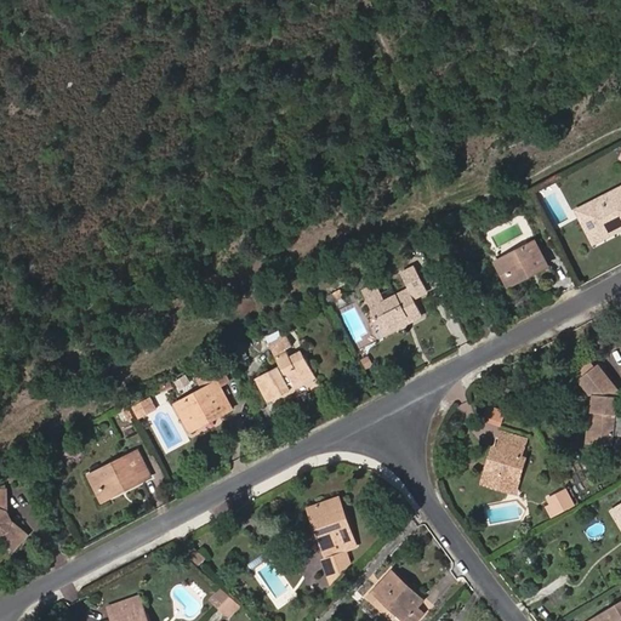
[(620,194),(620,184),(588,203),(592,209),(620,194)]
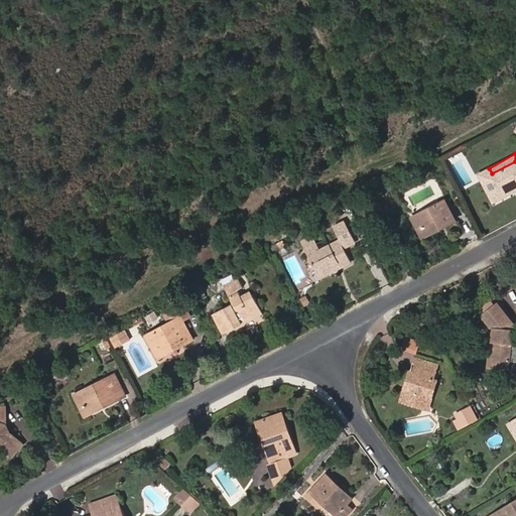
[(515,187),(515,161),(492,173),(489,168),(478,173),(492,201),(508,192),(507,190),(510,189),(511,190),(515,187)]
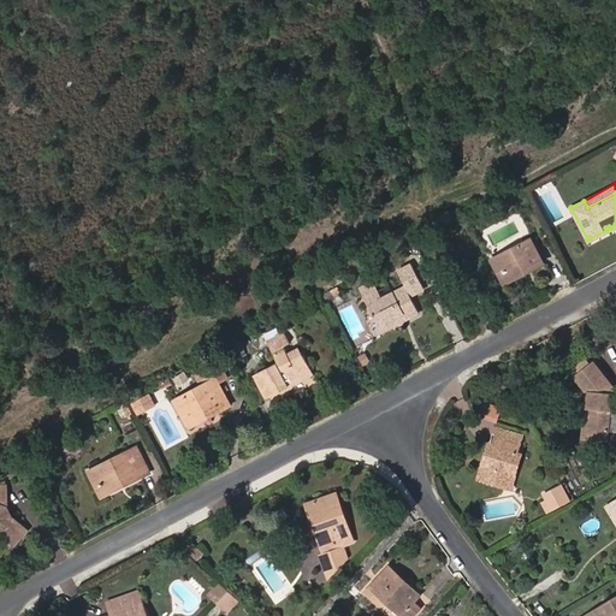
[(531,270),(544,262),(532,240),(504,254),(515,274),(528,266),(531,270)]
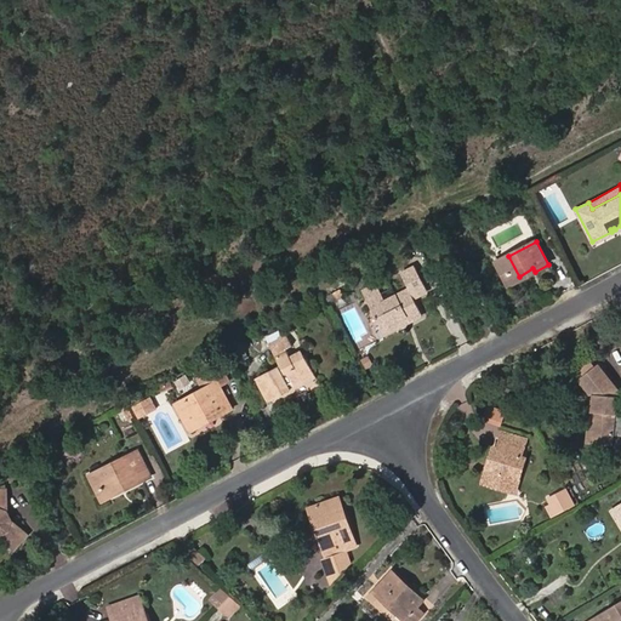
[(508,256),(499,261),(510,281),(519,277),(508,256)]
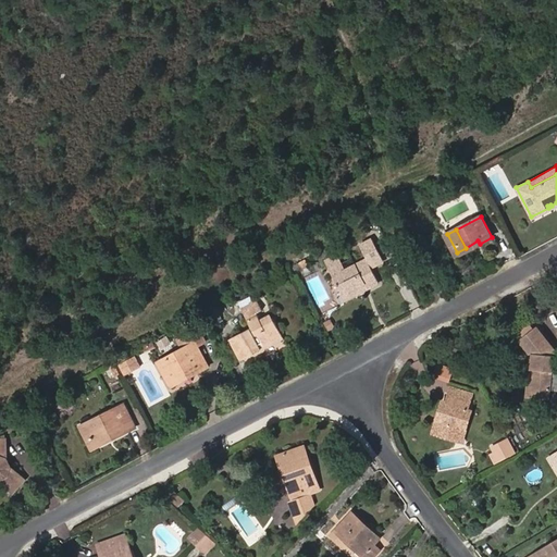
[(369,287),(381,281),(371,264),(384,258),(372,237),(359,244),(368,260),(357,265),(346,271),(343,264),(335,268),(339,275),(337,276),(342,285),(351,281),(355,288),(367,283),(369,287)]
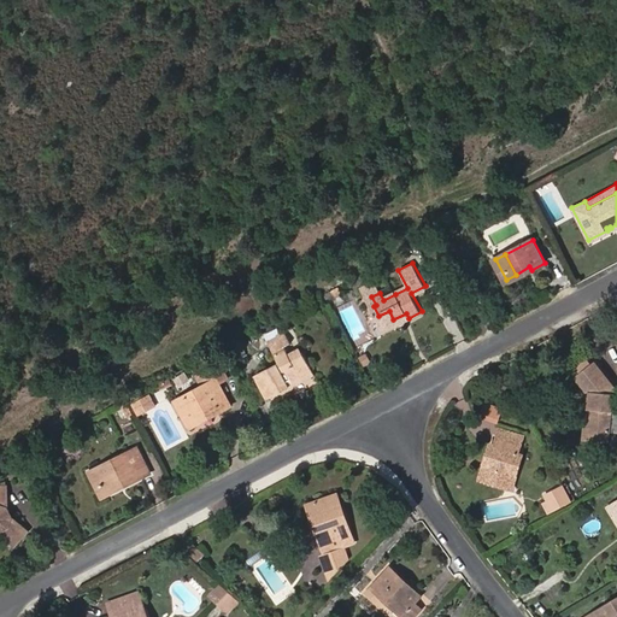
[(506,280),(507,283),(532,270),(529,266),(516,275),(506,280)]
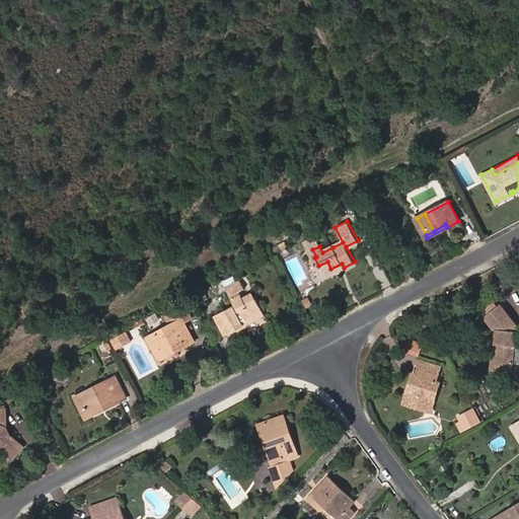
[(314,237),(306,242),(314,257),(316,256),(312,249),(319,246),(314,237)]
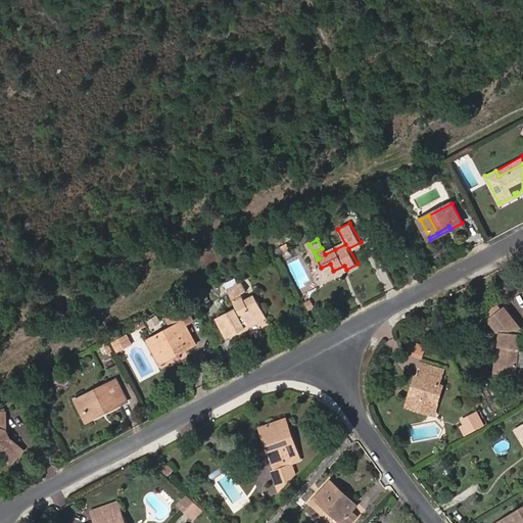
[(286,250),(292,248),(289,242),(283,245),(286,250)]
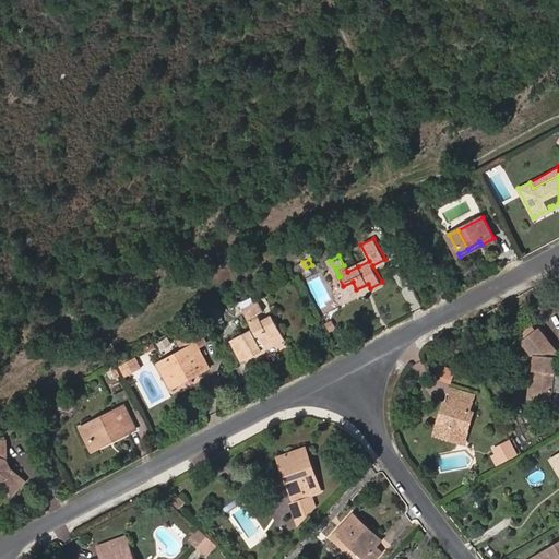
[(358,266),(355,259),(344,265),(347,272),(358,266)]
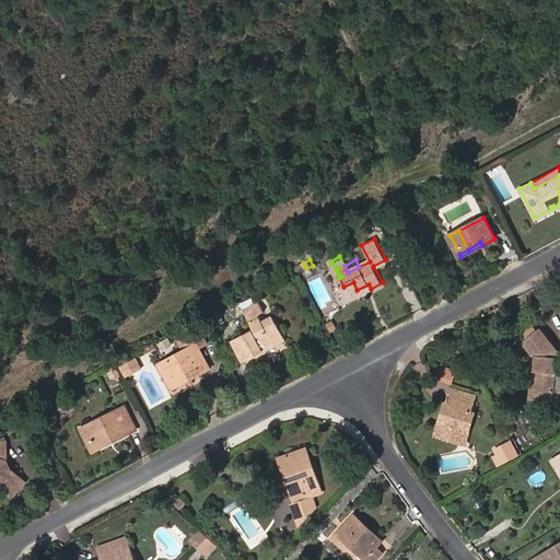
[(369,284),(357,290),(353,282),(343,287),(351,300),(371,289),(369,284)]
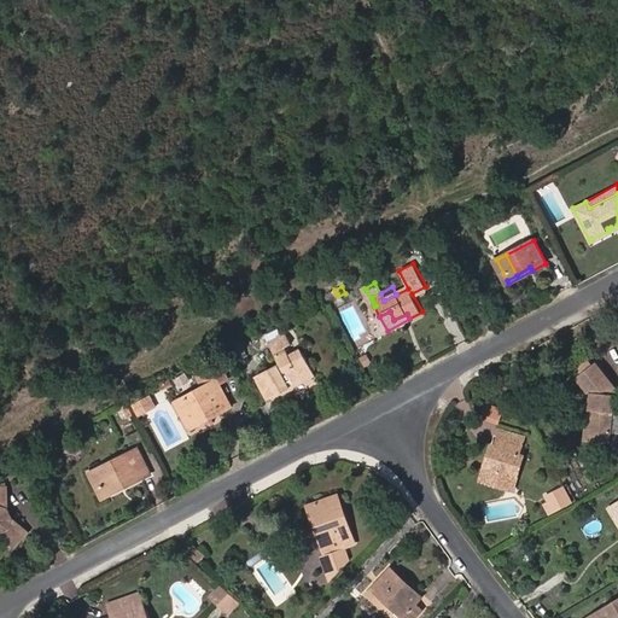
[(291,388),(290,384),(315,372),(302,347),(290,353),(287,347),(293,343),(287,332),(269,342),(280,363),(260,374),(272,397),(291,388)]
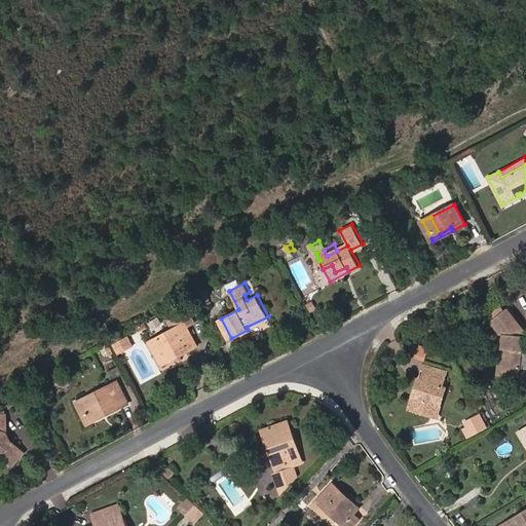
[(310,309),(315,306),(312,299),(306,303),(310,309)]
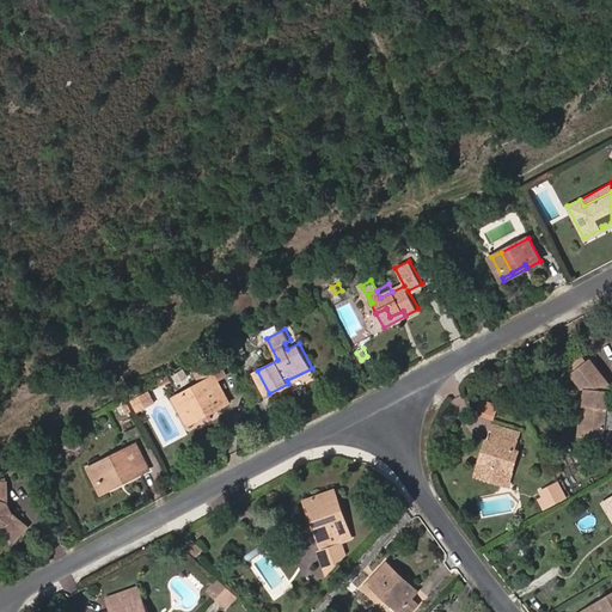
[(569,362),(575,369),(588,360),(581,352),(569,362)]
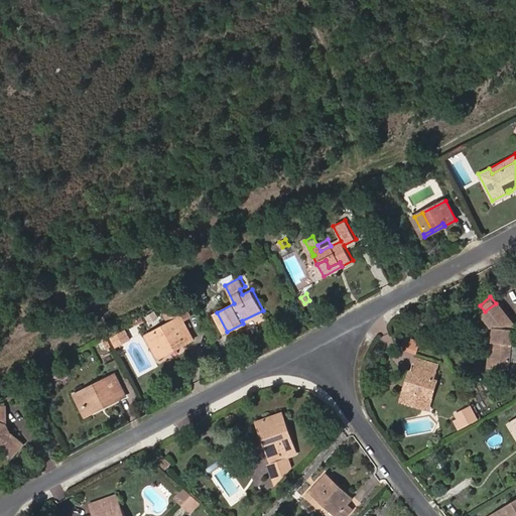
[(515,344),(515,324),(499,301),(496,303),(485,311),(482,314),(493,330),(492,342),(494,342),(492,364),(512,366),(514,344),(515,344)]
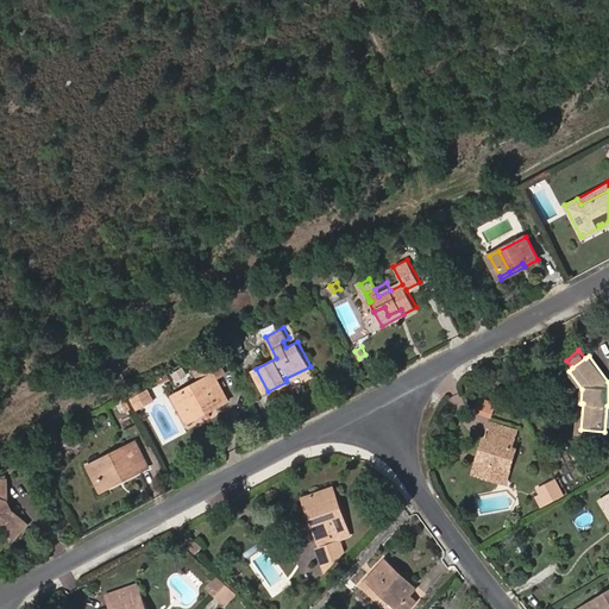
[(215,408),(228,401),(215,377),(225,374),(218,360),(198,371),(202,382),(179,394),(189,416),(213,405),(215,408)]
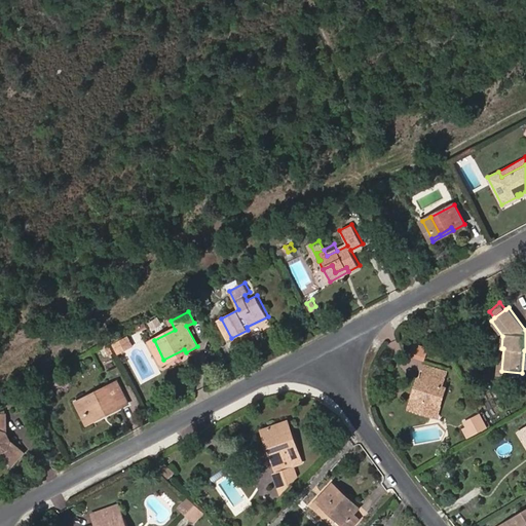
[(248,330),(249,331),(269,320),(268,316),(247,327),(248,330)]
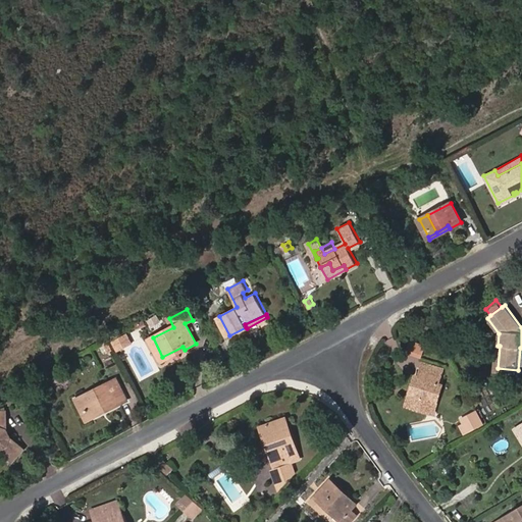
[(493,371),(518,374),(518,370),(498,368),(500,346),(498,346),(496,345),(493,371)]
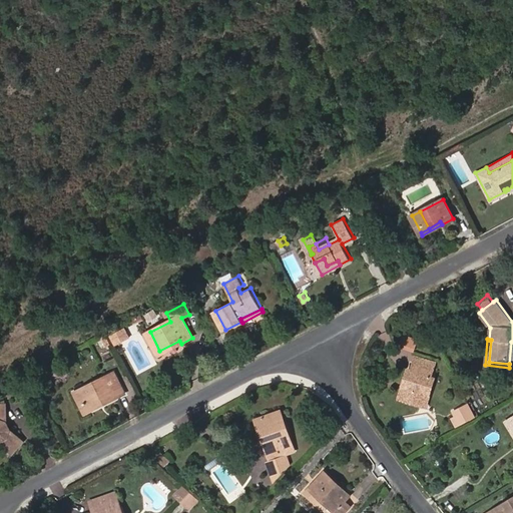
[(435,360),(417,355),(415,363),(432,368),(435,360)]
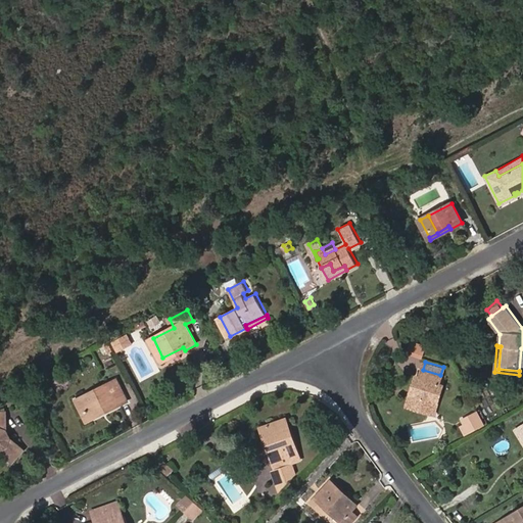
[(430,401),(437,403),(443,383),(439,381),(440,375),(423,370),(421,377),(418,376),(410,407),(428,412),(430,401)]
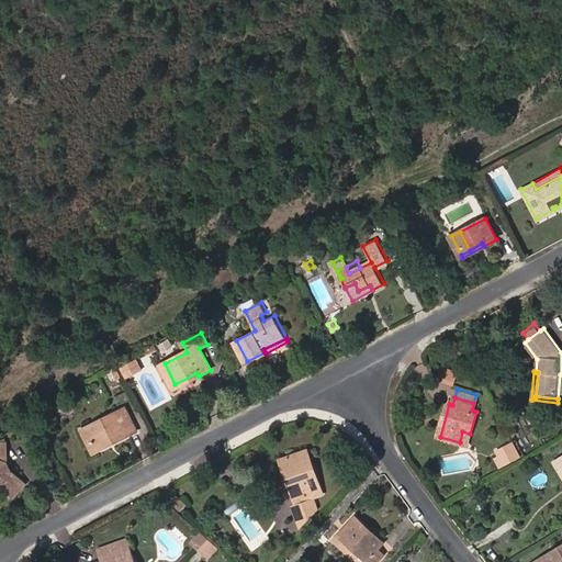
[(92,454),(136,431),(125,408),(80,430),(92,454)]
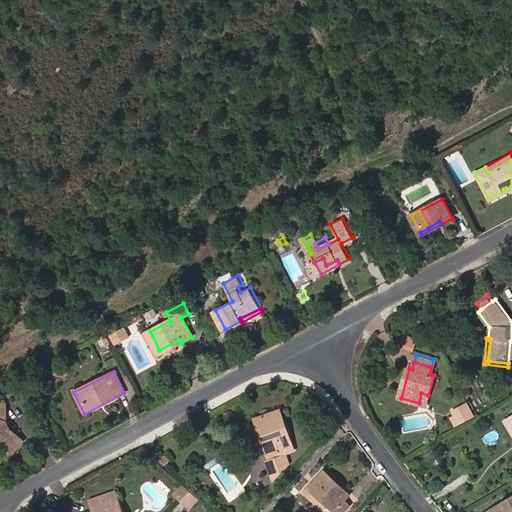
[(419,403),(425,405),(428,395),(421,393),(419,403)]
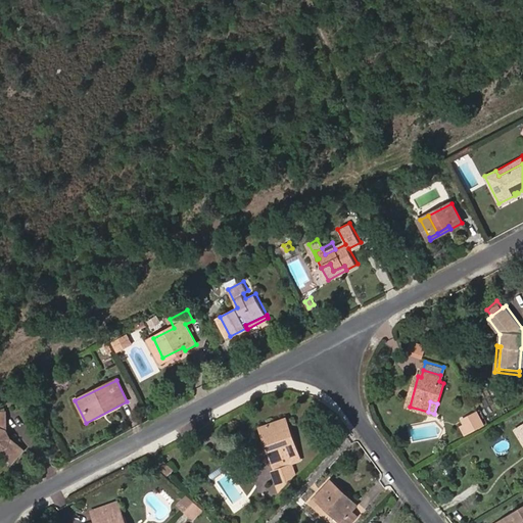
[(11,438),(7,429),(7,412),(0,411),(0,453),(12,465),(26,450),(11,438)]
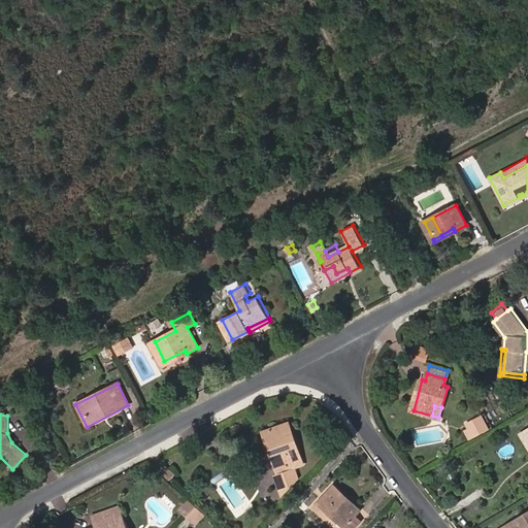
[(470,437),(488,427),(481,415),(466,422),(468,426),(465,428),(470,437)]
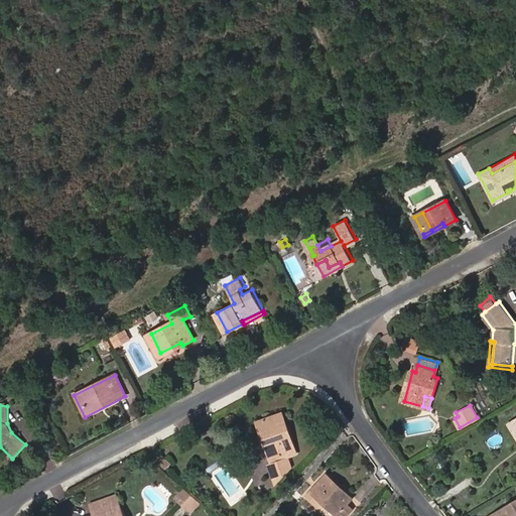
[(288,457),(298,454),(283,412),(258,421),(261,431),(265,430),(270,443),(266,445),(270,456),(283,452),(286,458),(272,463),(270,464),(276,483),(292,467),(288,457)]
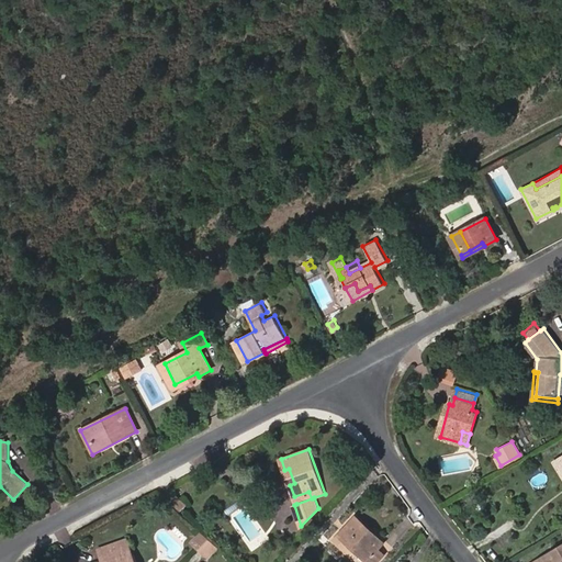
[(167,499),(175,506),(182,498),(175,492),(167,499)]
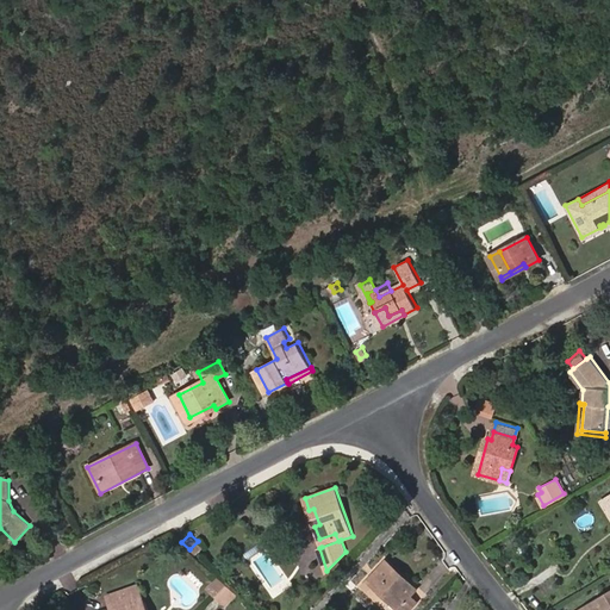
[(319,539),(322,547),(338,541),(335,534),(319,539)]
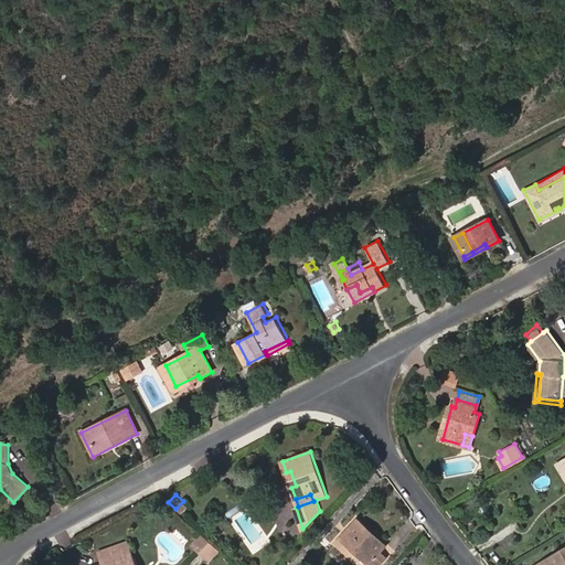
[(377,535),(375,537),(358,521),(337,542),(348,552),(352,546),(369,562),(365,564),(379,564),(386,557),(380,551),(386,544),(377,535)]
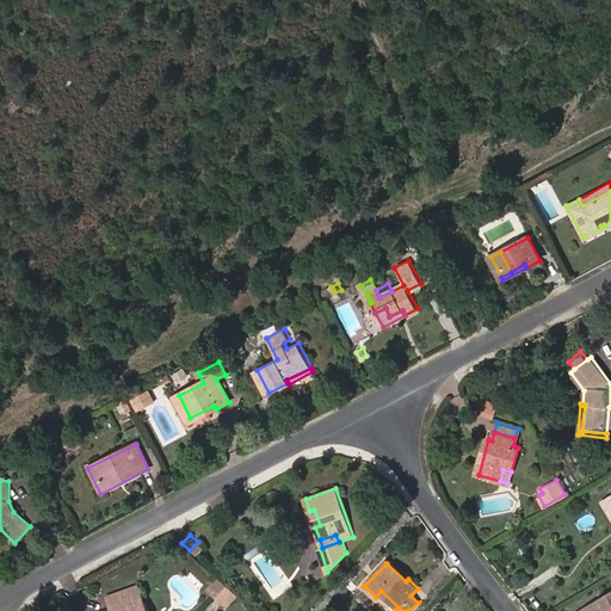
[(217,576),(207,588),(217,599),(229,587),(217,576)]
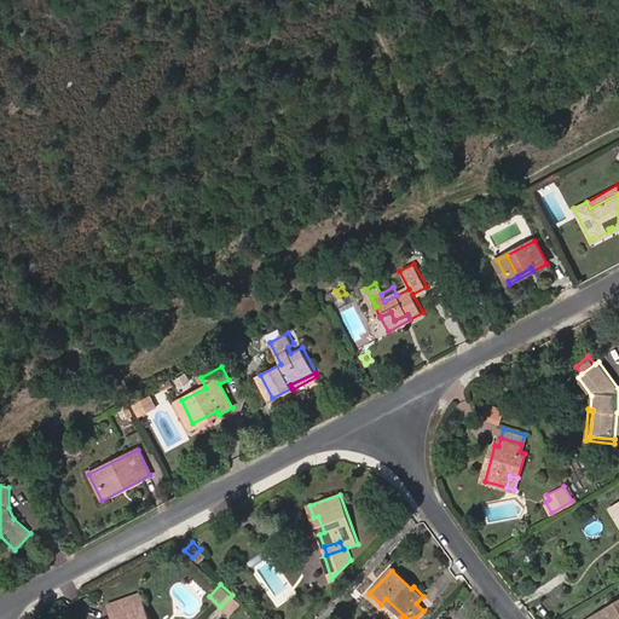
[(113,618),(149,618),(140,594),(108,605),(113,618)]
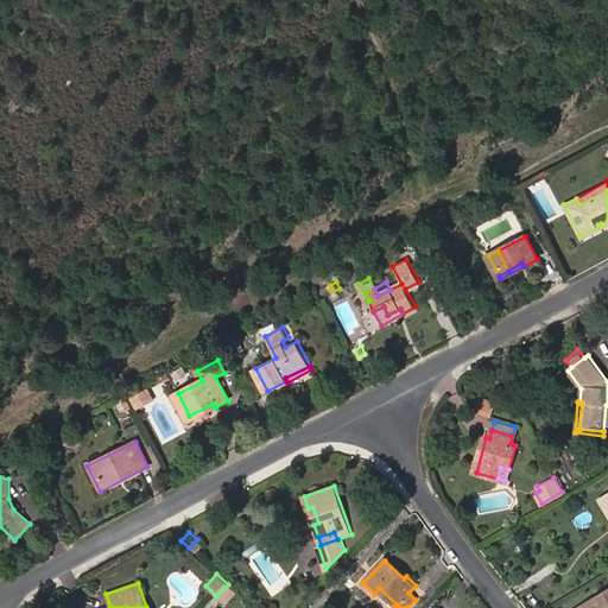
[(216,596),(223,603),(234,590),(228,584),(216,596)]
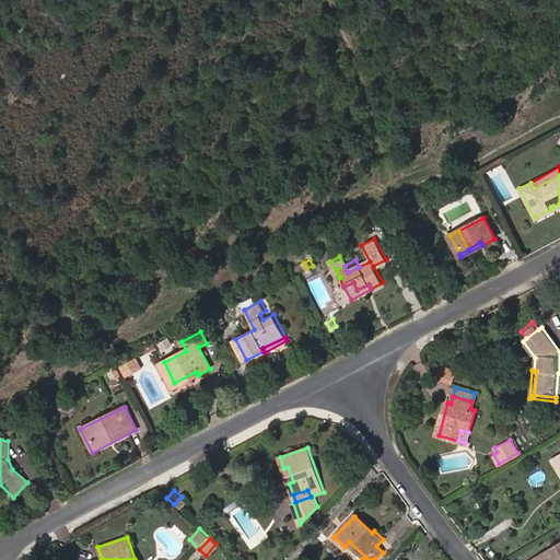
[(559,559),(559,545),(534,559),(559,559)]
